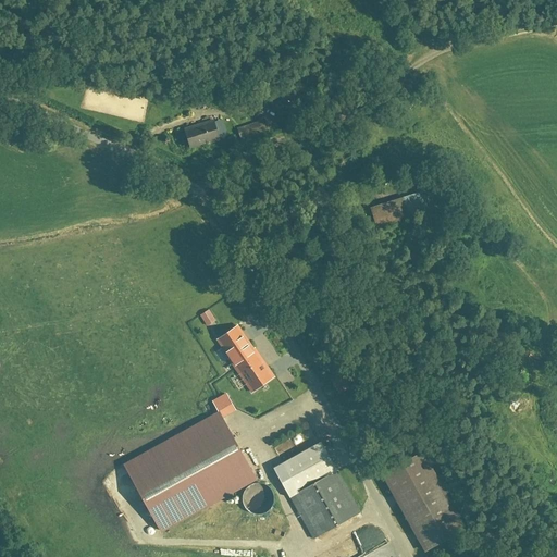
[(240,120),(248,140),(282,128),(275,108),(240,120)]
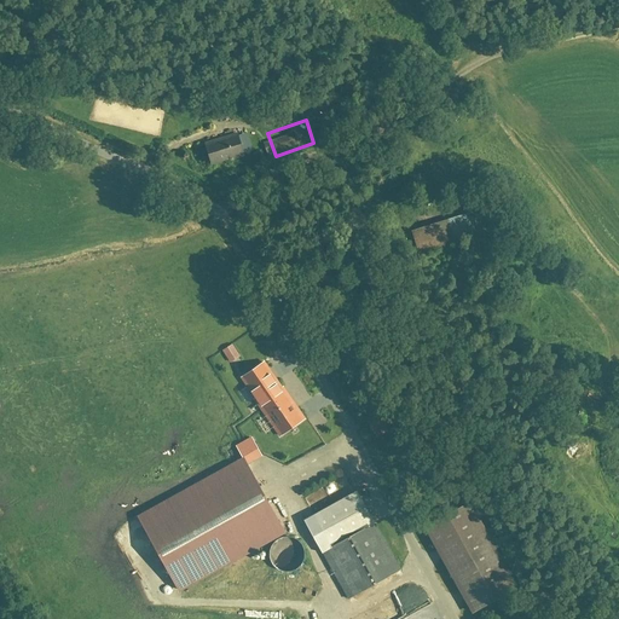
[(201,145),(207,169),(248,157),(241,134),(201,145)]
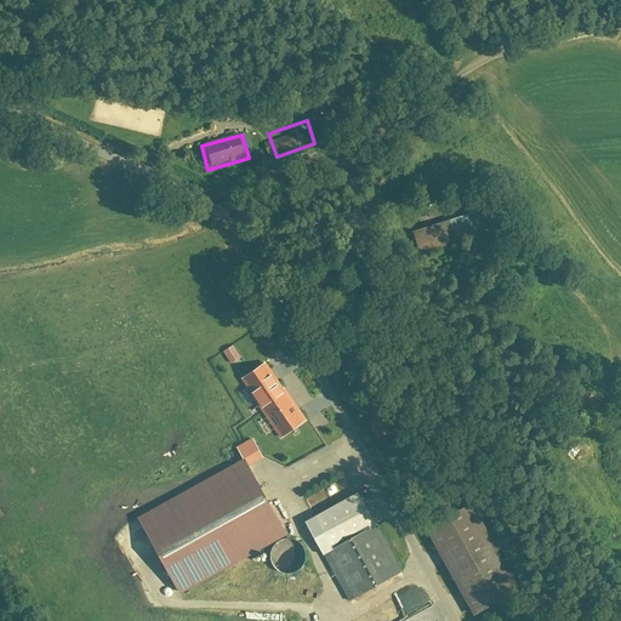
[(471,209),(443,218),(449,241),(478,232),(471,209)]
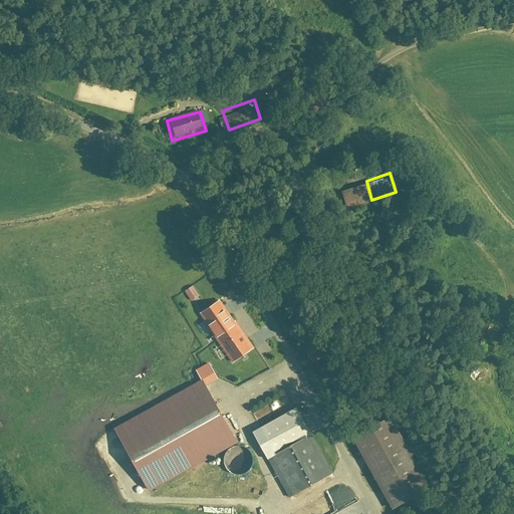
[(193,288),(183,294),(190,305),(200,298),(193,288)]
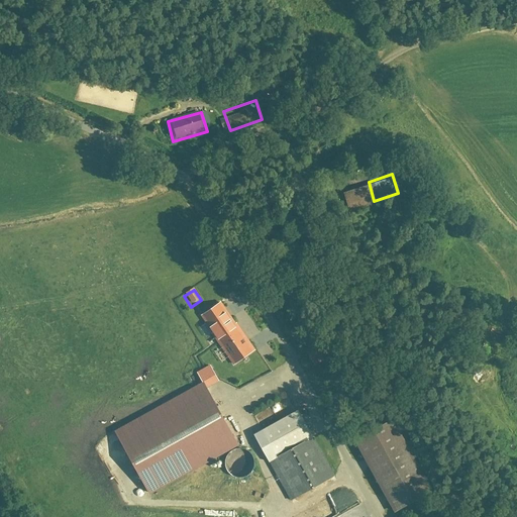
[(198,314),(229,360),(255,343),(224,297),(198,314)]
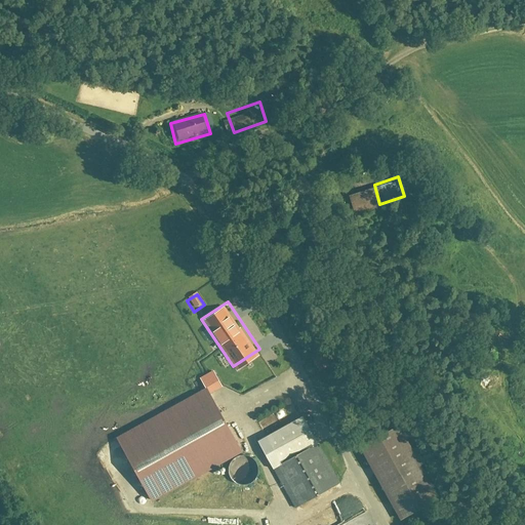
[(311,355),(323,373),(340,362),(328,344),(311,355)]
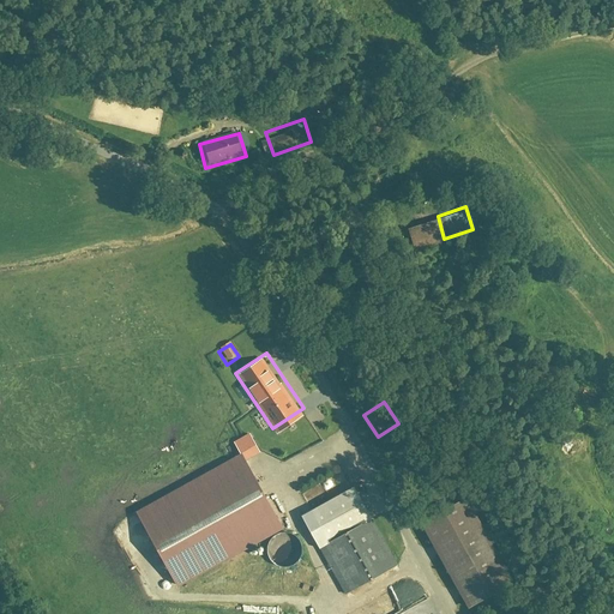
[(137,511),(176,587),(282,531),(244,456),(137,511)]
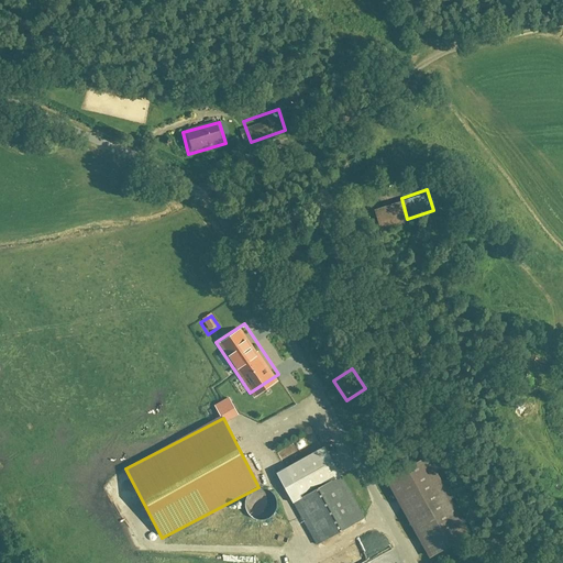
[(324,449),(276,475),(316,548),(364,520),(324,449)]
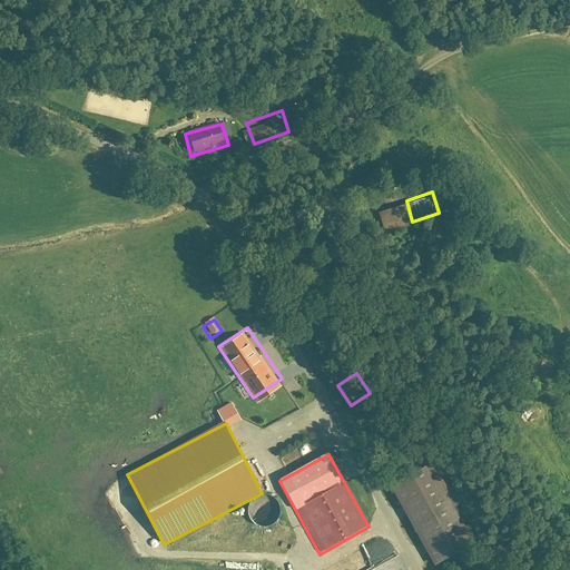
[(434,465),(391,489),(433,564),(475,542),(434,465)]
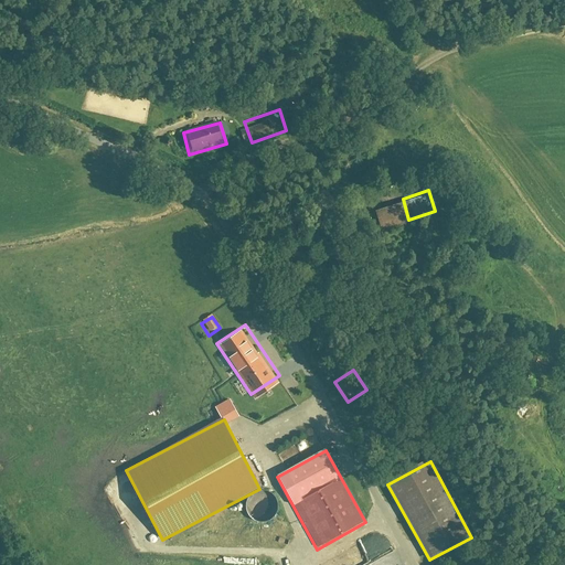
[(245,512),(246,518),(252,523),(263,526),(272,522),(276,515),(277,504),(270,497),(265,493),(255,494),(248,499),(245,507),(245,512)]
